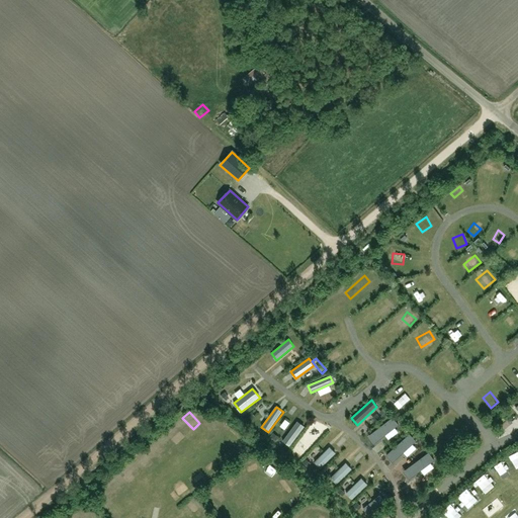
[(205,424),(213,431),(223,420),(214,414),(205,424)]
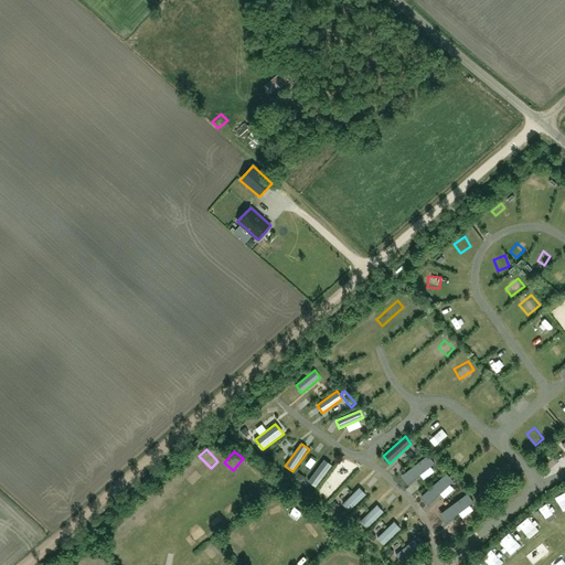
[(412,465),(419,476),(437,465),(429,454),(412,465)]
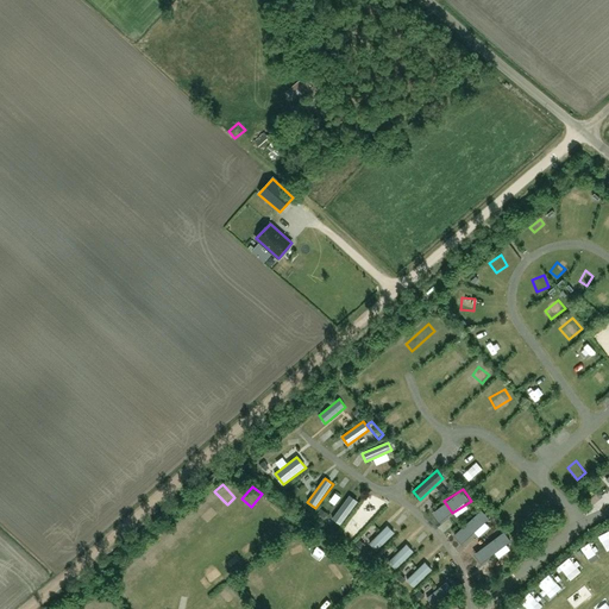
[(485,495),(495,502),(498,497),(490,490),(485,495)]
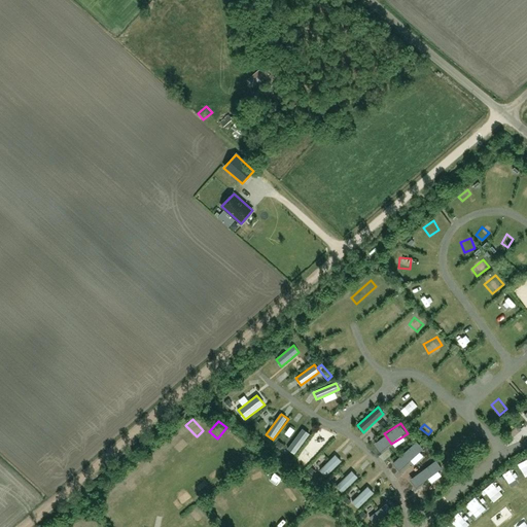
[(288,449),(295,454),(310,434),(303,429),(288,449)]
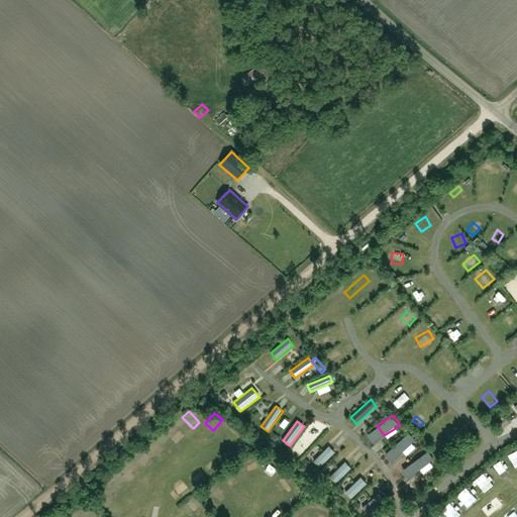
[(174,425),(168,431),(177,441),(183,435),(174,425)]
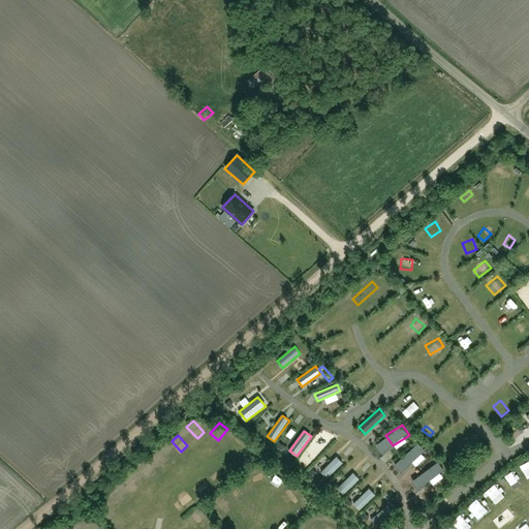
[(410,466),(428,452),(419,442),(403,457),(410,466)]
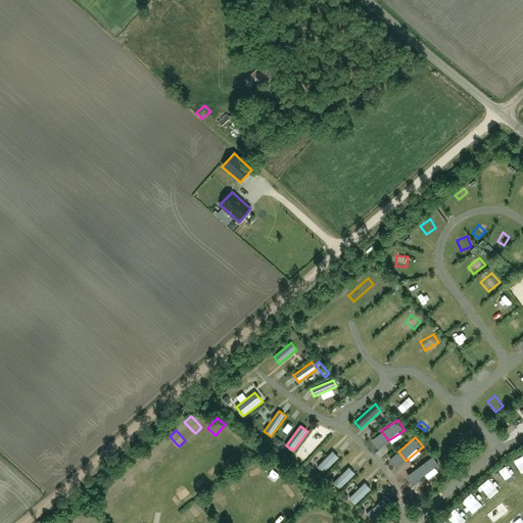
[(155,448),(163,457),(169,450),(161,442),(155,448)]
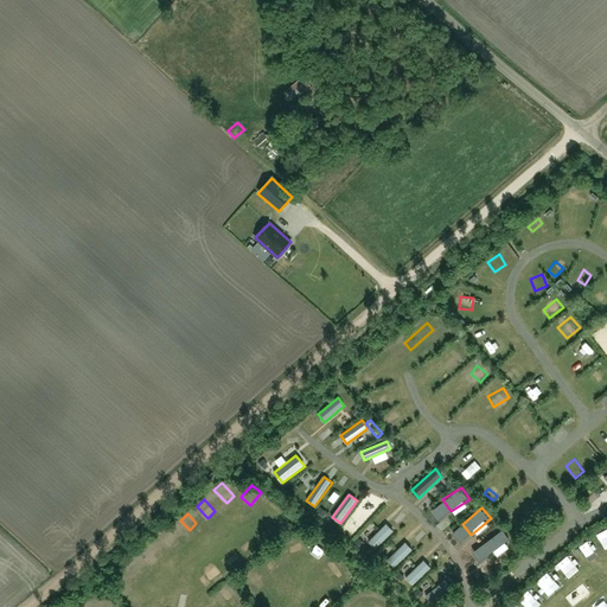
[(268,519),(262,524),(275,537),(280,531),(268,519)]
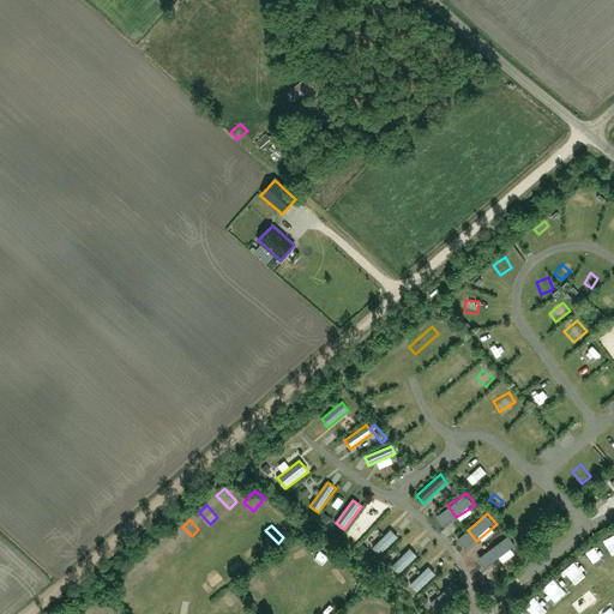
[(372,548),(379,555),(397,537),(390,530),(372,548)]
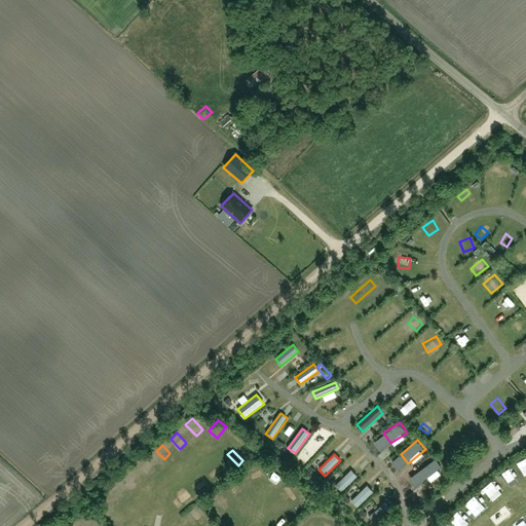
[(423,478),(442,465),(436,455),(416,466),(423,478)]
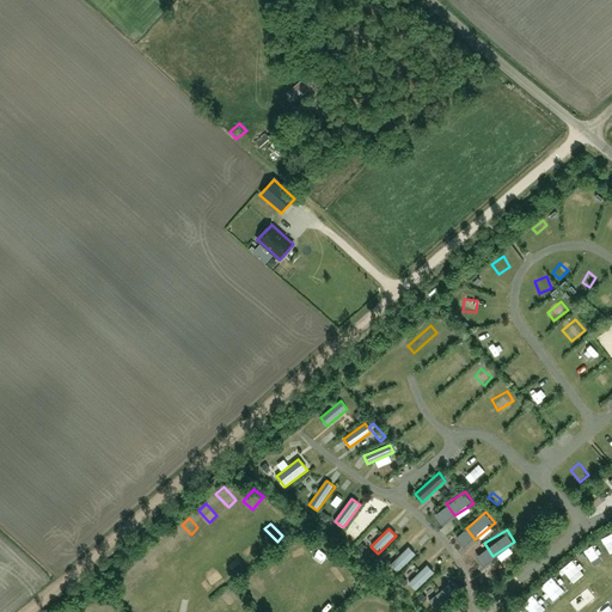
[(176,551),(183,544),(172,531),(164,538),(176,551)]
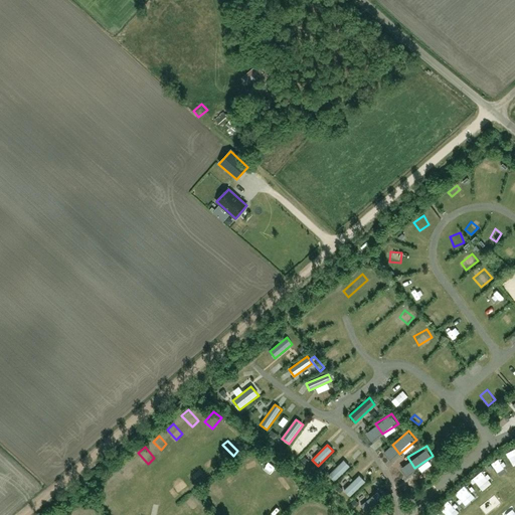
[(495,463),(503,476),(510,471),(502,459),(495,463)]
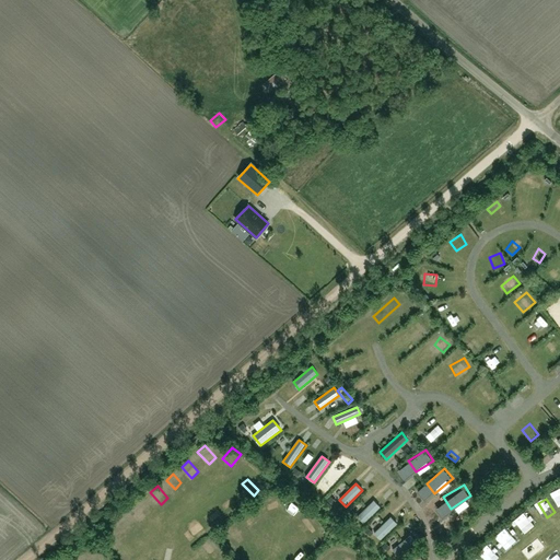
[(374,501),(357,517),(363,524),(381,508),(374,501)]
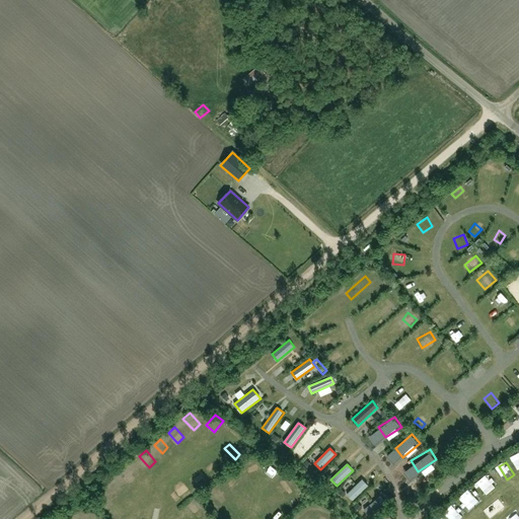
[(484,495),(491,491),(483,478),(476,484),(484,495)]
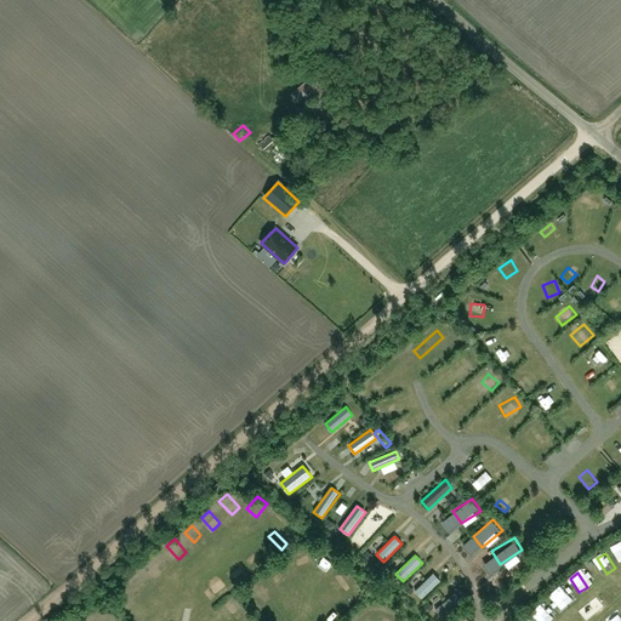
[(414,592),(420,599),(439,581),(432,574),(414,592)]
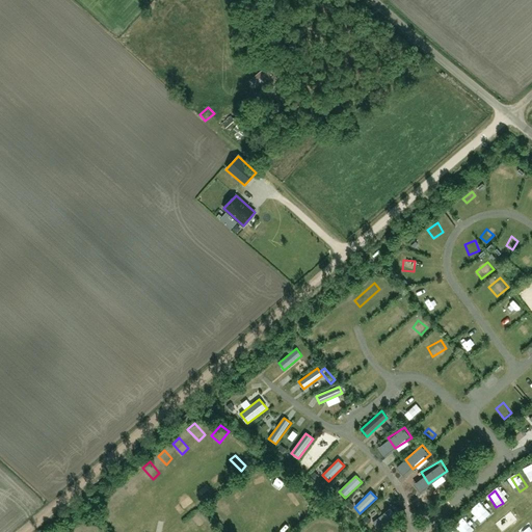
[(186,494),(179,500),(188,512),(196,505),(186,494)]
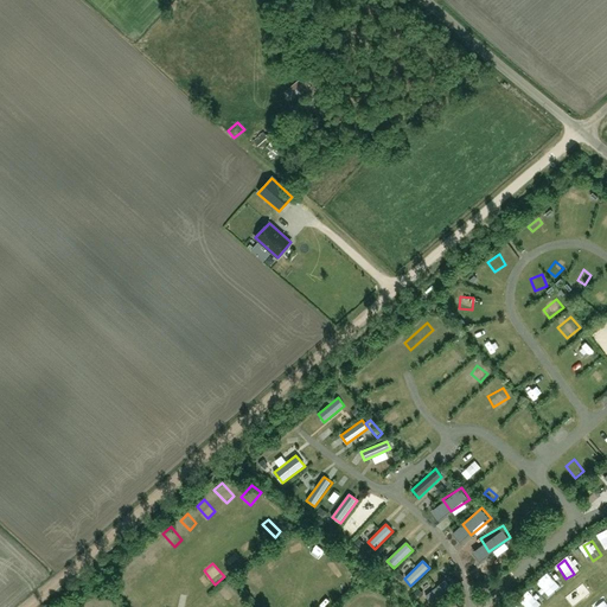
[(254,569),(244,575),(249,583),(259,577),(254,569)]
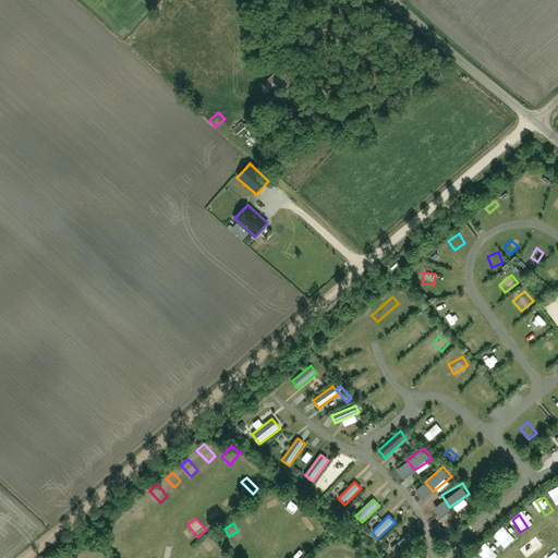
[(409,534),(390,548),(396,555),(414,542),(409,534)]
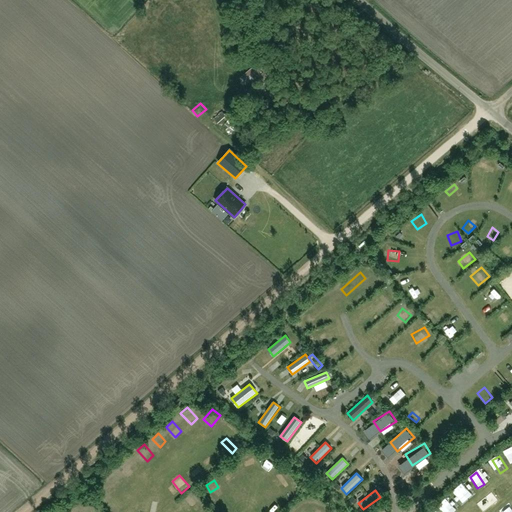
[(182,501),(188,508),(199,498),(193,491),(182,501)]
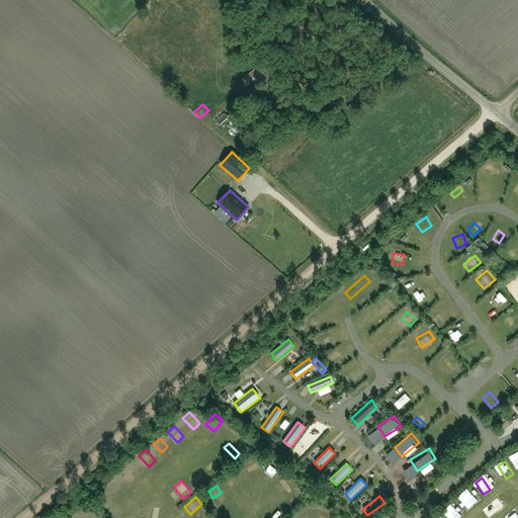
[(287,511),(294,503),(290,500),(283,507),(287,511)]
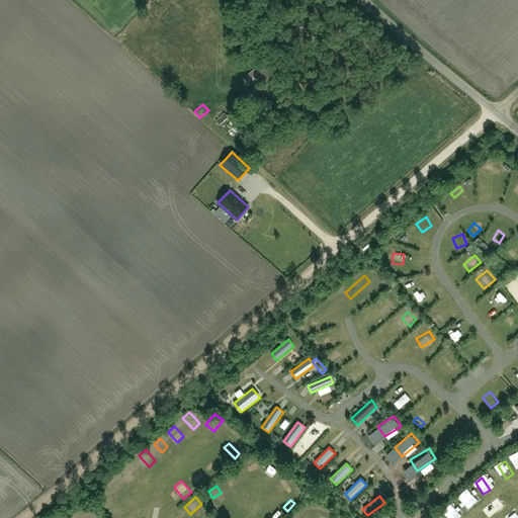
[(451,517),(460,517),(463,515),(453,504),(445,512),(451,517)]
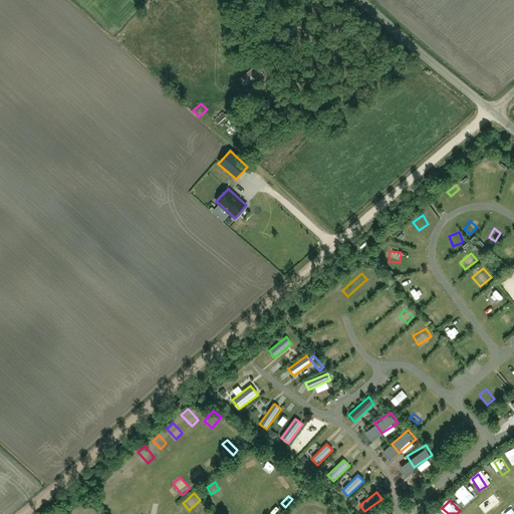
[(299,513),(306,513),(310,512),(304,504),(296,509),(299,513)]
